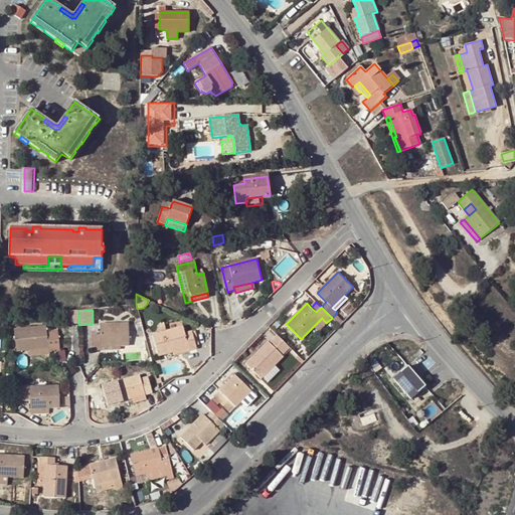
[(68,323),(78,323),(77,311),(67,312),(68,323)]
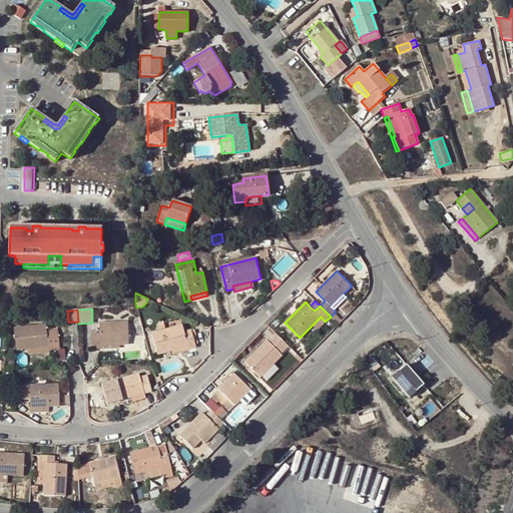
[(331,317),(339,325),(343,321),(335,313),(331,317)]
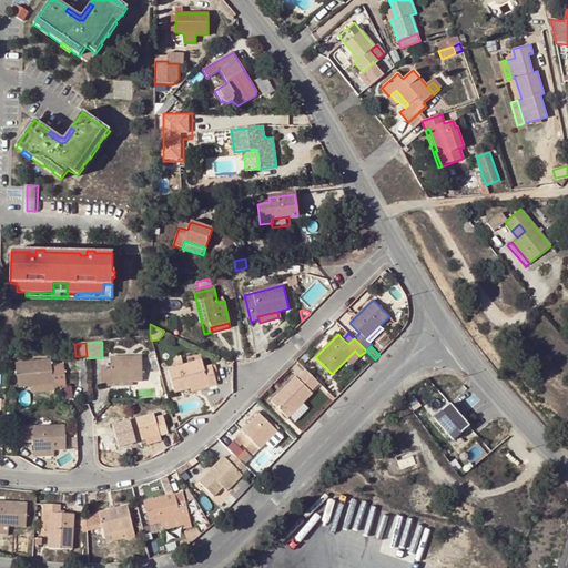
[(352,364),(359,356),(355,351),(346,359),(352,364)]
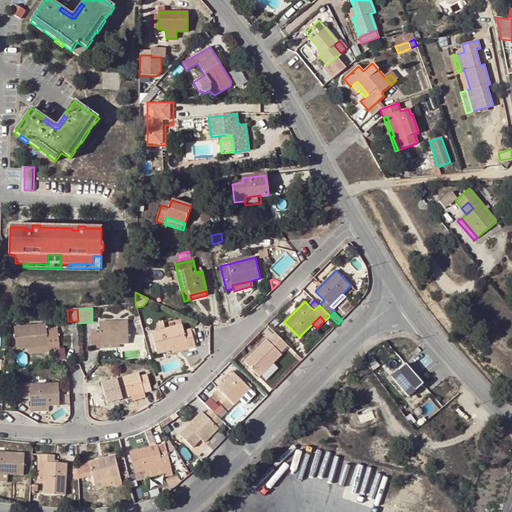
[(100,344),(119,343),(128,343),(127,322),(99,323),(99,334),(91,334),(91,348),(100,348),(100,344)]
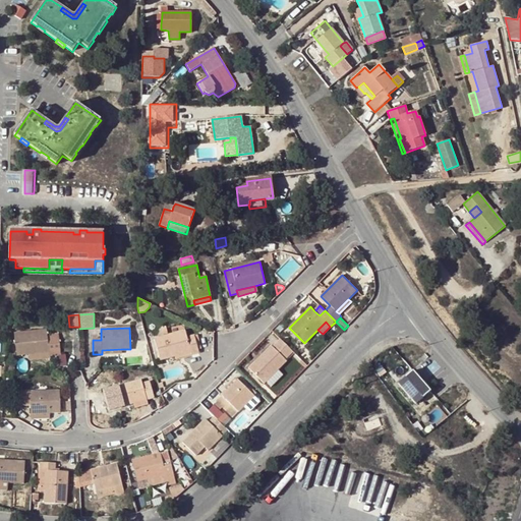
[(16,354),(30,353),(49,351),(49,355),(60,354),(58,335),(47,335),(47,330),(14,334),(16,354)]
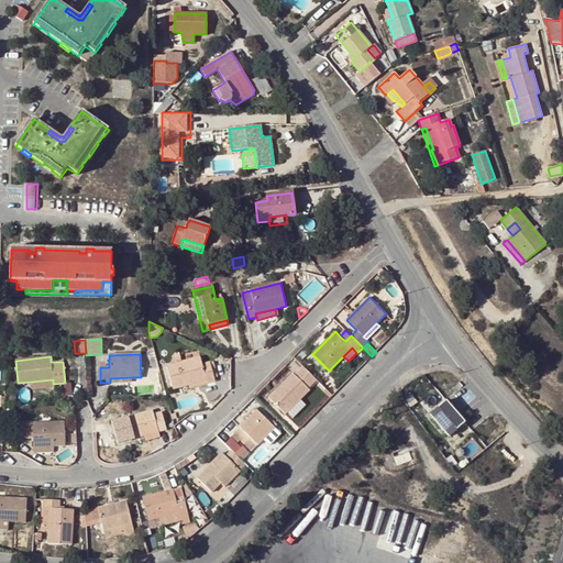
[(200,357),(167,366),(173,388),(206,379),(207,383),(214,381),(210,363),(201,364),(200,357)]
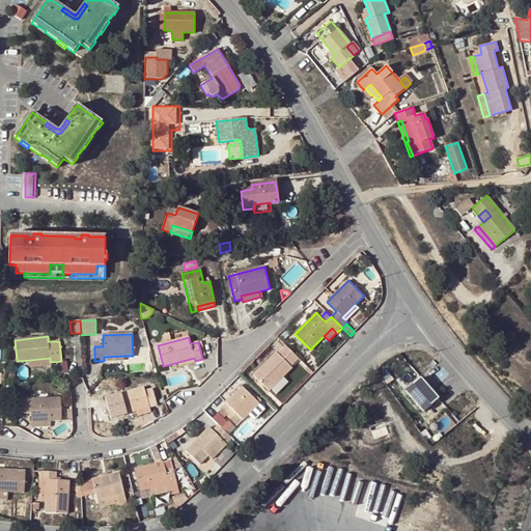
[(299,358),(286,345),(278,354),(277,353),(264,364),(260,368),(253,375),(269,391),(272,389),(283,378),(292,368),(290,366),(299,358)]
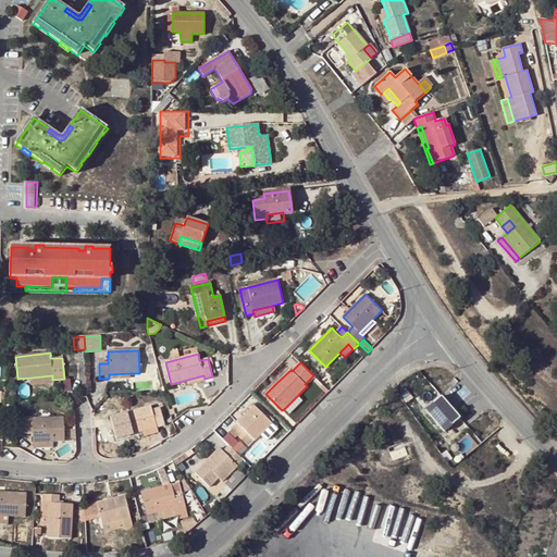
[(52,375),(32,378),(33,385),(53,383),(52,380),(52,375)]
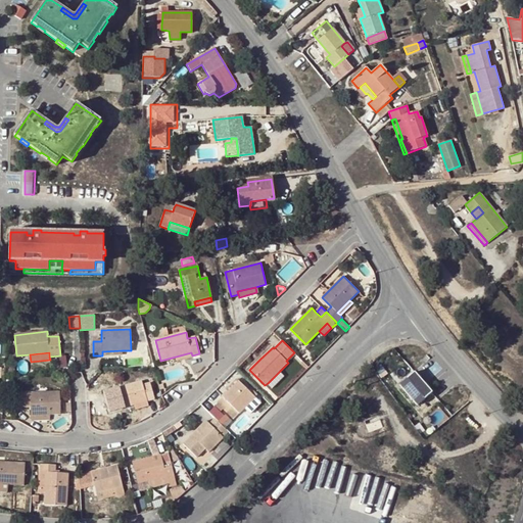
[(301,364),(303,361),(296,354),(294,357),(301,364)]
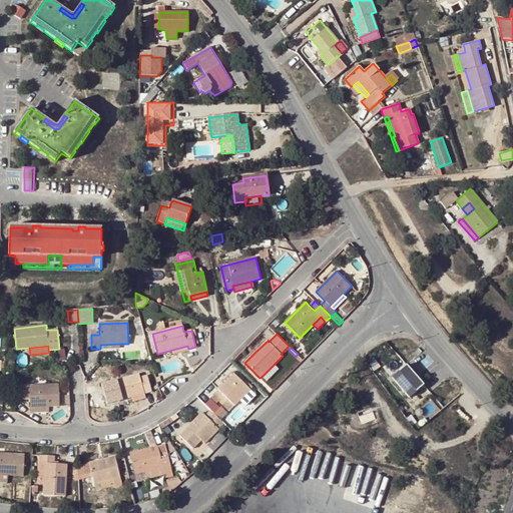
[(279,369),(274,365),(263,376),(268,381),(279,369)]
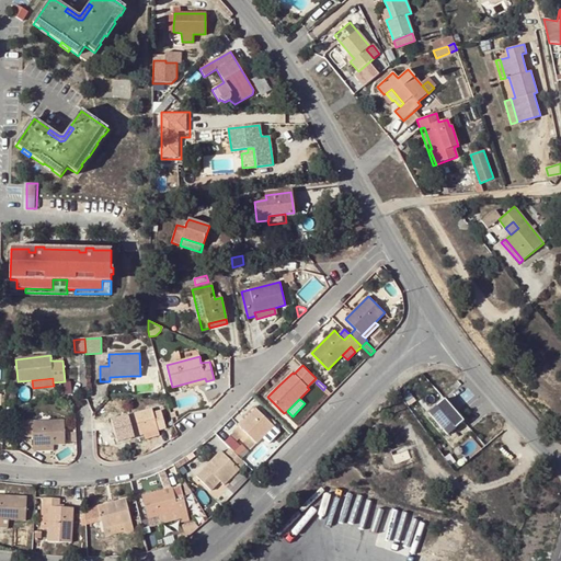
[(444,399),(428,412),(447,434),(462,420),(444,399)]
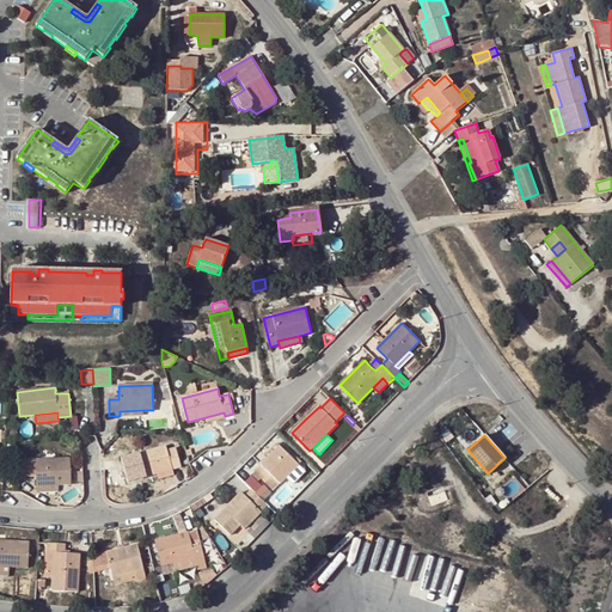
[(146,476),(157,472),(172,469),(181,466),(175,448),(167,451),(166,447),(141,453),(146,476)]
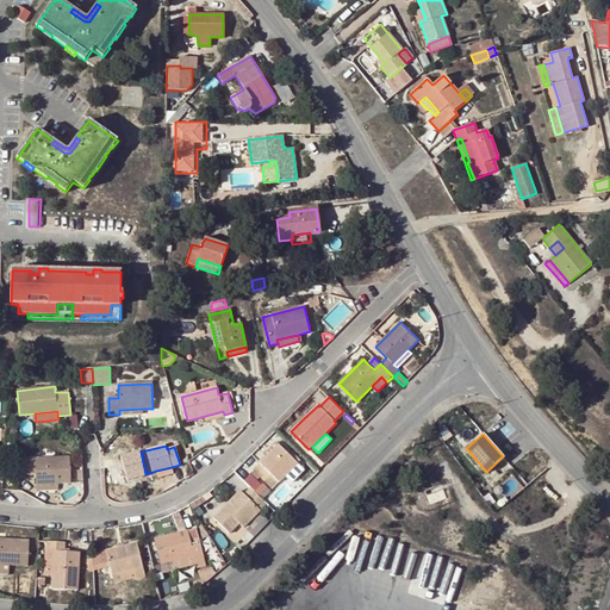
[(298,464),(288,455),(279,446),(268,458),(267,456),(254,470),(266,481),(272,475),(279,483),(286,475),(298,464)]
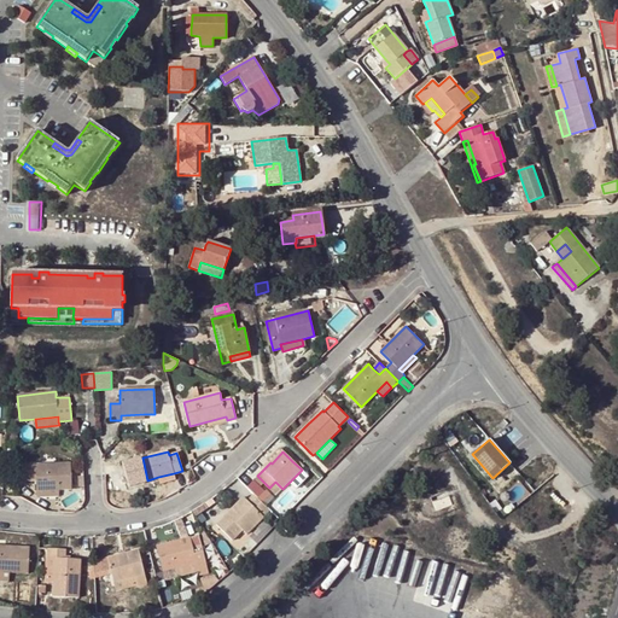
[(296,458),(292,461),(302,470),(304,467),(296,458)]
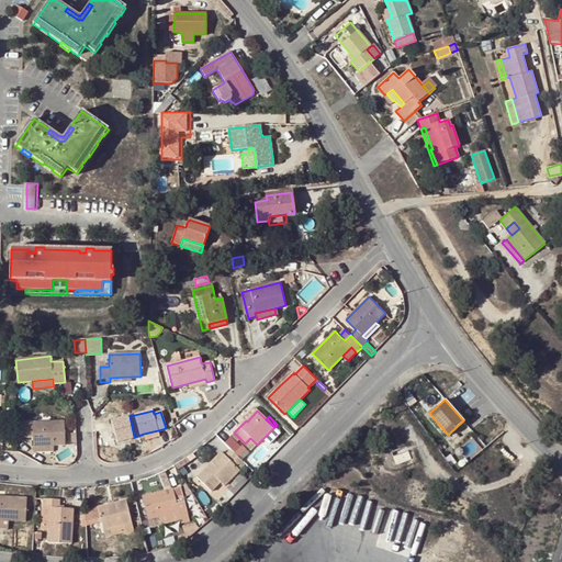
[(33,429),(33,437),(34,446),(54,445),(65,445),(64,423),(33,424),(32,422),(15,423),(17,438),(25,437),(25,430),(33,429)]
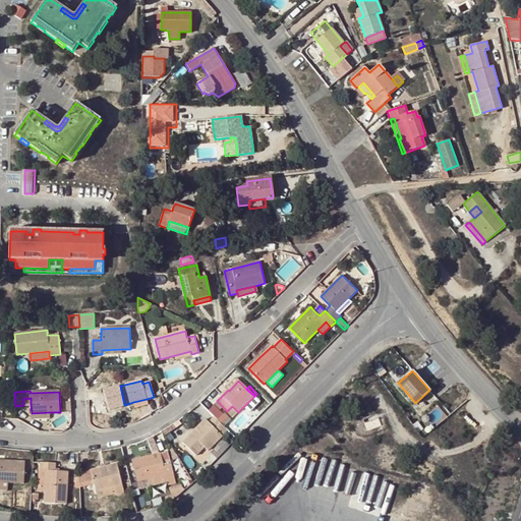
[(258,400),(254,396),(244,406),(248,410),(258,400)]
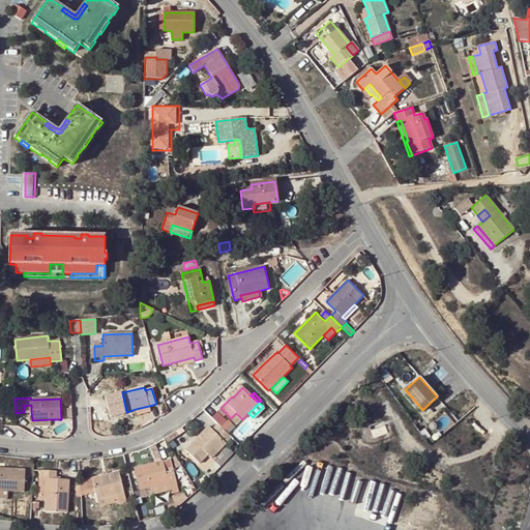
[(232,438),(217,423),(212,429),(202,439),(199,436),(185,450),(200,464),(208,455),(211,459),(232,438)]
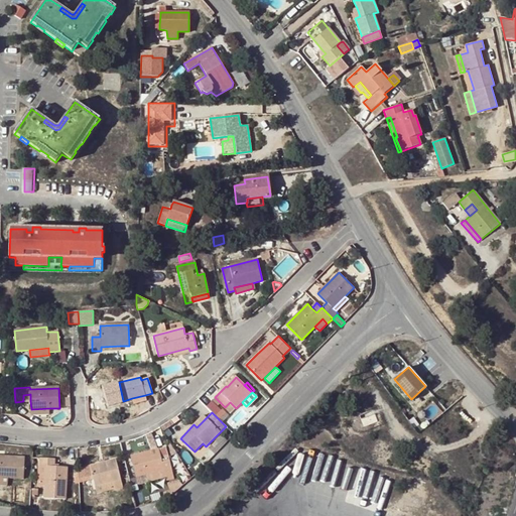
[(203,414),(194,424),(197,427),(207,417),(203,414)]
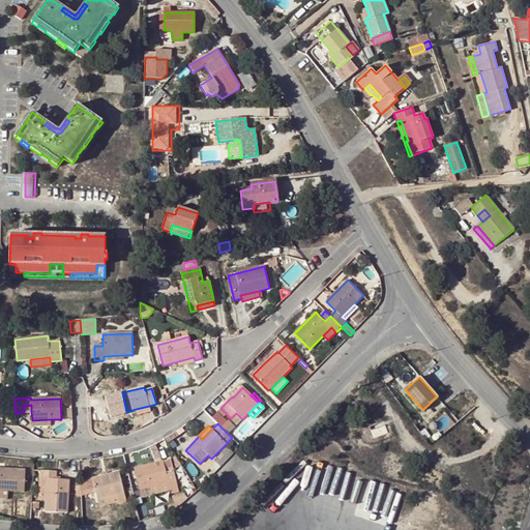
[(371,431),(374,439),(388,433),(385,425),(371,431)]
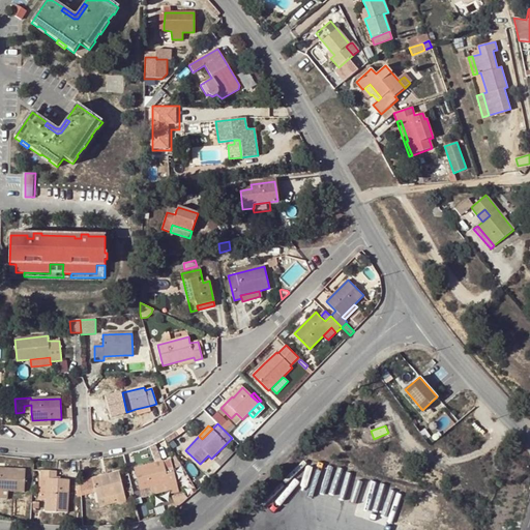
[(167,473),(165,467),(163,462),(134,468),(140,490),(151,487),(168,482),(170,488),(178,486),(174,472),(167,473)]
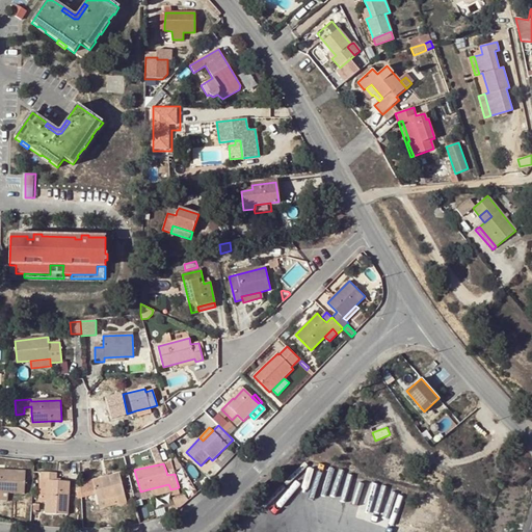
[(0,491),(7,493),(24,494),(25,472),(0,470),(0,491)]
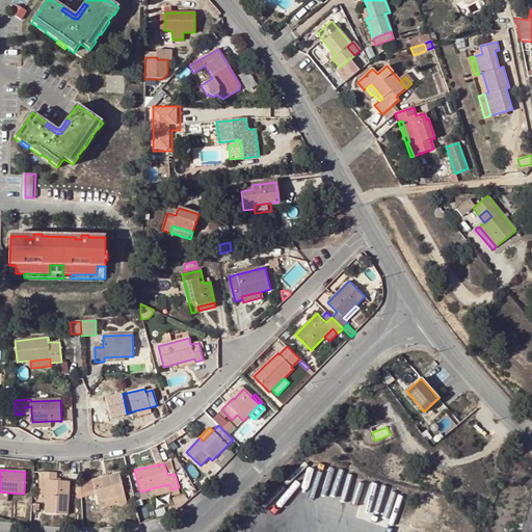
[(57,473),(42,472),(41,480),(47,481),(45,513),(68,514),(70,482),(56,481),(57,473)]
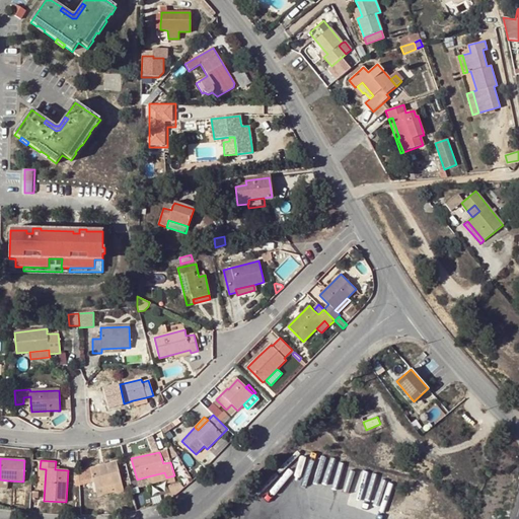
[(90,468),(93,483),(95,490),(114,486),(116,492),(116,494),(125,492),(117,461),(90,468)]
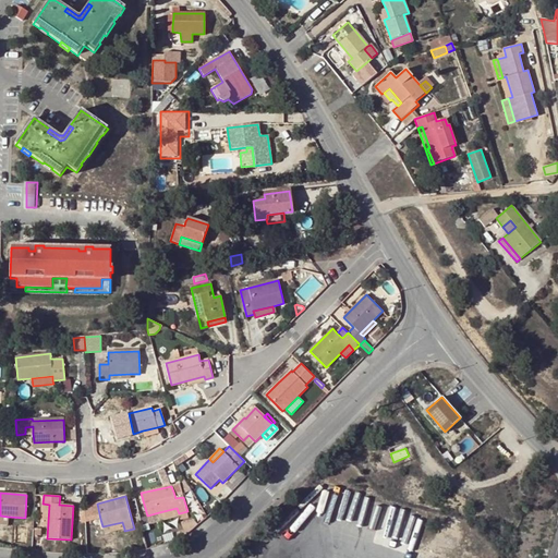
[(85,507),(86,522),(98,519),(94,505),(85,507)]
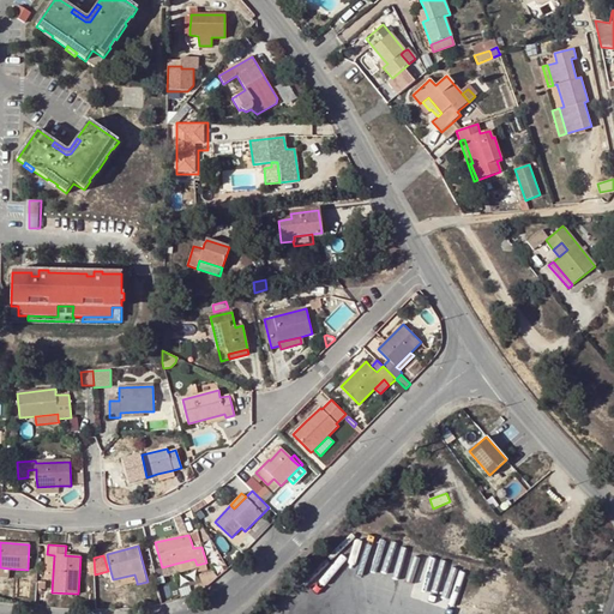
[(194,559),(175,564),(178,572),(197,567),(197,565),(194,559)]
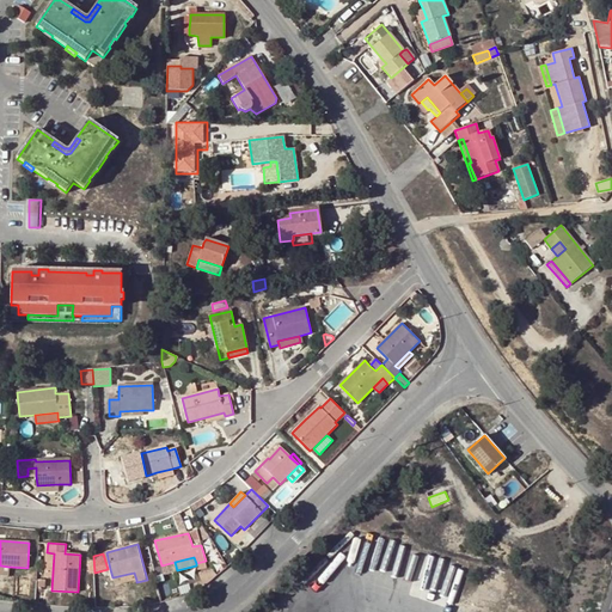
[(134,573),(112,577),(115,585),(136,580),(134,573)]
